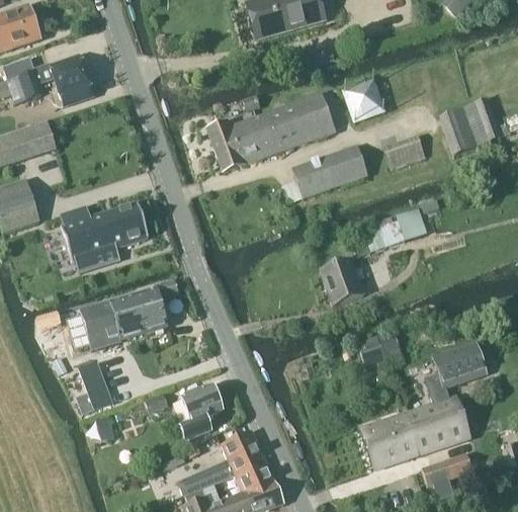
[(252,0),(248,1),(259,38),(326,20),(320,0),(252,0)]
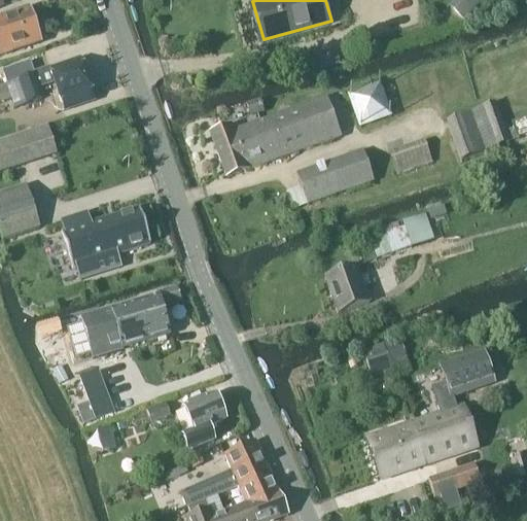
[(0,39),(9,36),(12,46),(40,37),(30,4),(0,13),(0,39)]
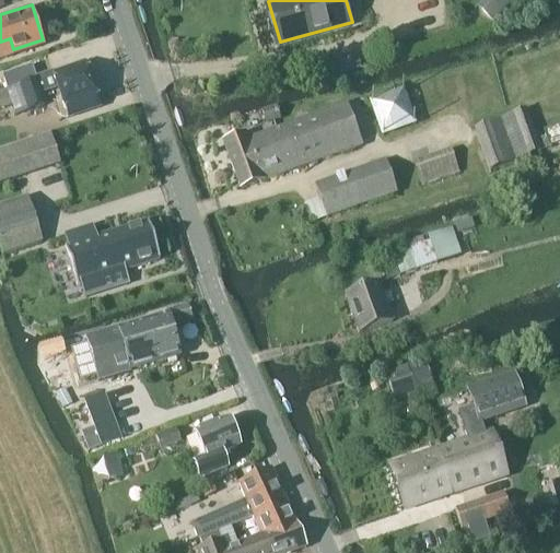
[(350,53),(333,57),(336,71),(361,65),(360,58),(352,60),(350,53)]
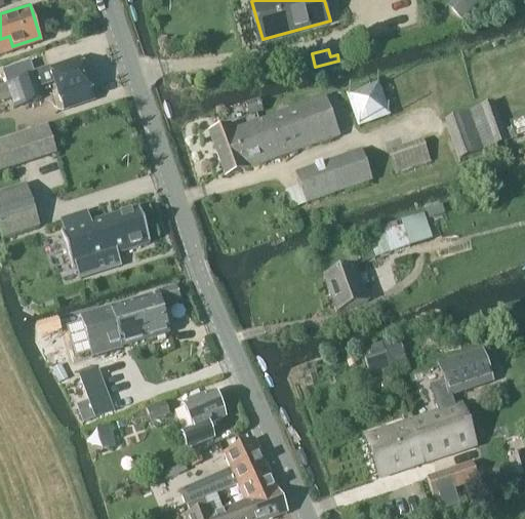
[(30,56),(2,65),(7,78),(18,75),(22,86),(38,81),(38,83),(54,78),(86,69),(83,57),(81,58),(80,55),(50,65),(49,63),(33,68),(30,56)]
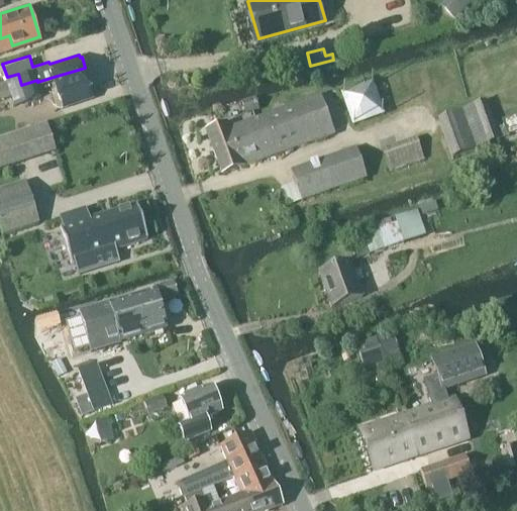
[(52,94),(52,96),(52,97),(52,98),(52,99),(53,100),(54,101),(55,102),(56,103),(57,103),(58,104),(60,104),(61,104),(62,103),(62,104),(92,95),(91,91),(93,91),(85,68),(54,77),(57,88),(56,88),(55,89),(54,90),(53,91),(53,92),(52,93),(52,94)]
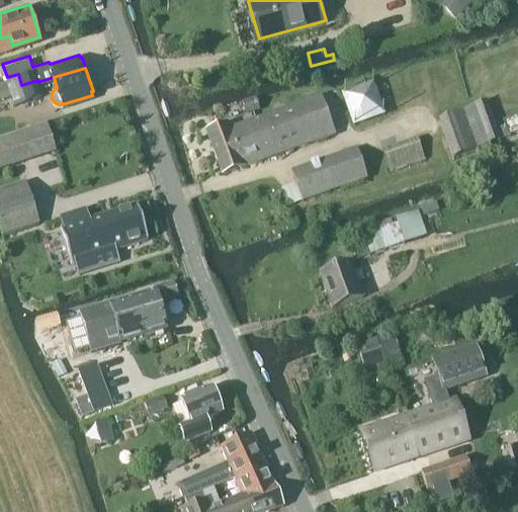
[(40,91),(37,82),(37,80),(21,85),(18,74),(7,77),(14,100),(40,91)]
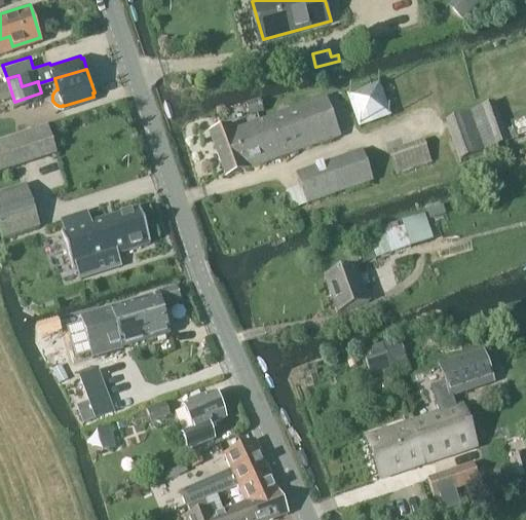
[(226,174),(341,133),(327,94),(233,126),(232,122),(211,131),(226,174)]
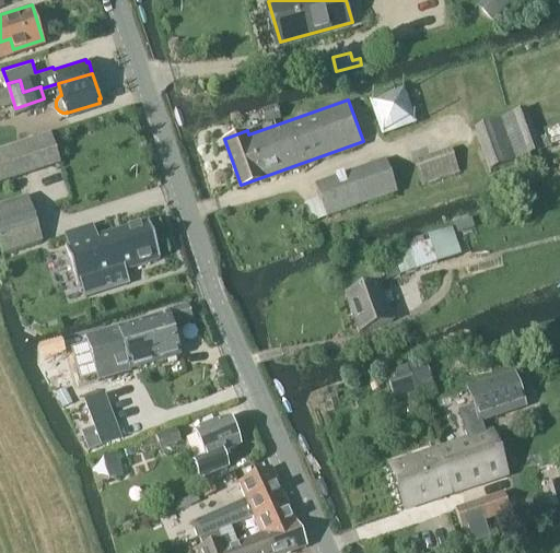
[(267,118),(280,114),(276,103),(263,106),(267,118)]
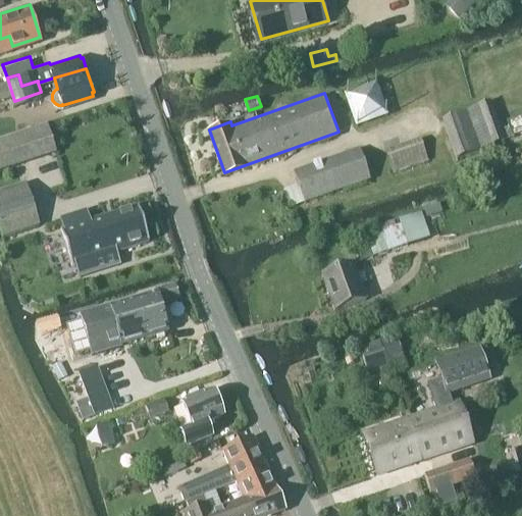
[(444,115),(457,154),(504,137),(489,98),(444,115)]
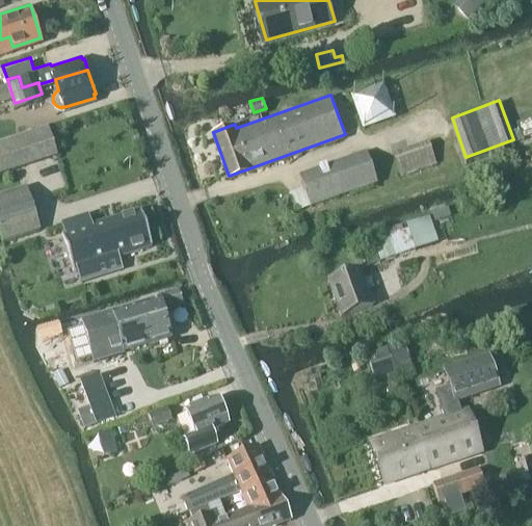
[(0,167),(56,149),(49,125),(0,141),(0,167)]
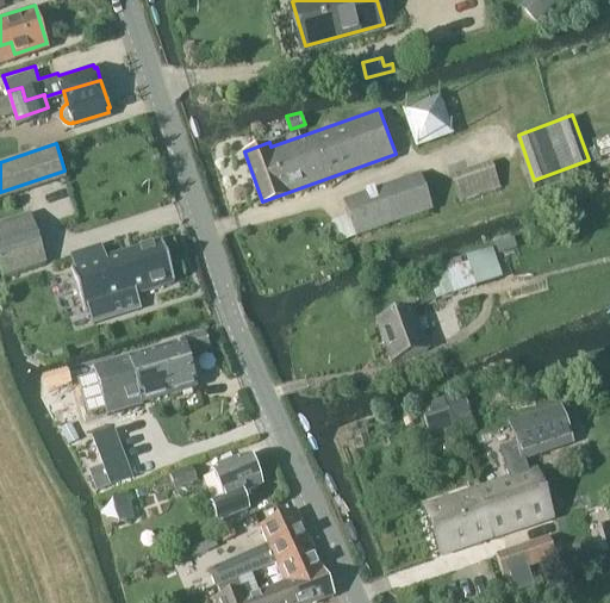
[(356,234),(433,205),(419,169),(343,197),(356,234)]
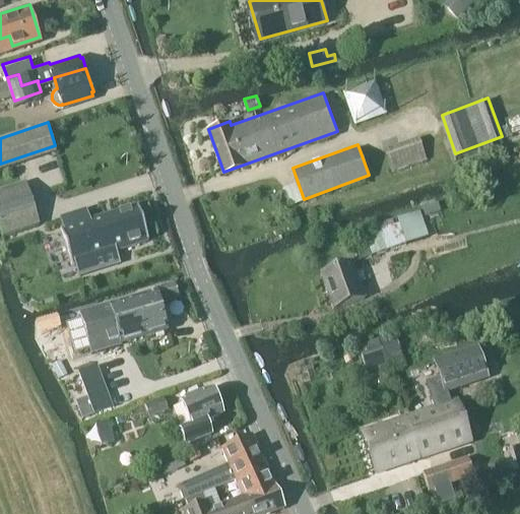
[(0,218),(4,233),(40,220),(26,180),(0,188),(0,218)]
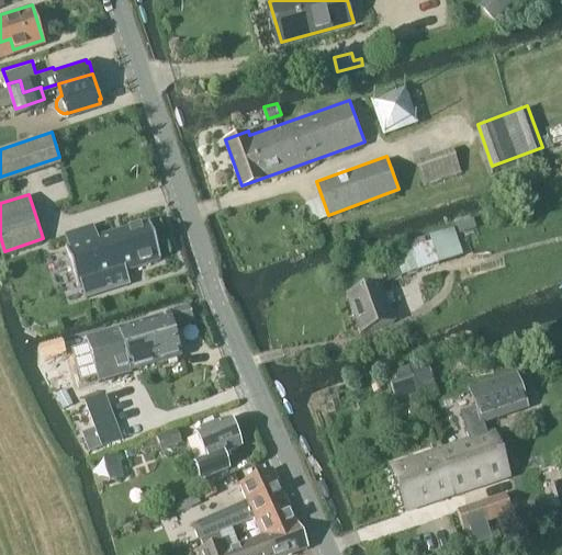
[(70,242),(65,245),(77,282),(82,280),(86,293),(128,279),(124,267),(160,255),(148,217),(97,235),(92,222),(66,230),(70,242)]
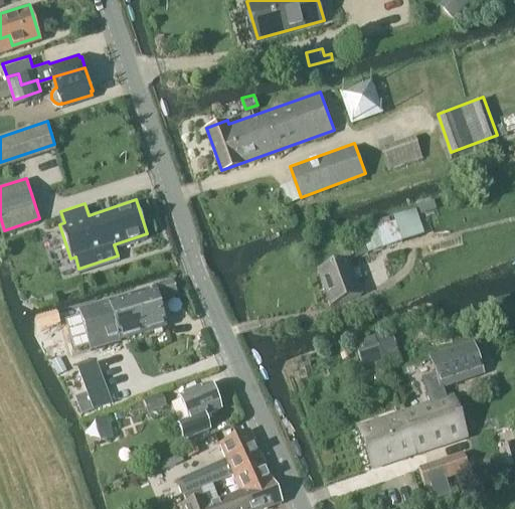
[(416,207),(346,230),(355,256),(424,231),(416,207)]
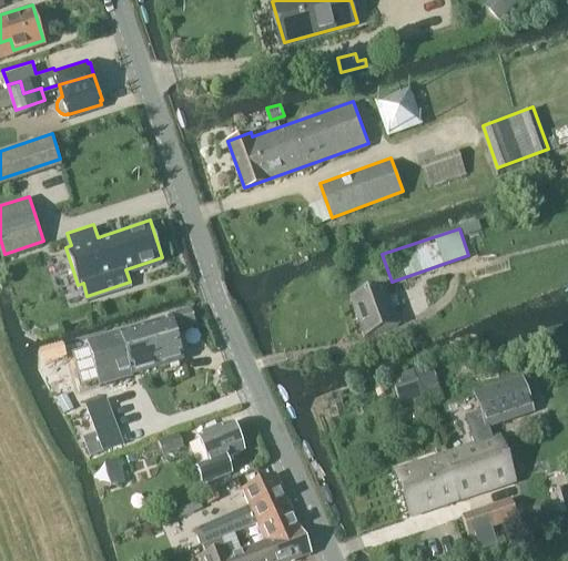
[(351,295),(364,335),(398,323),(393,307),(398,305),(395,294),(388,296),(384,284),(351,295)]
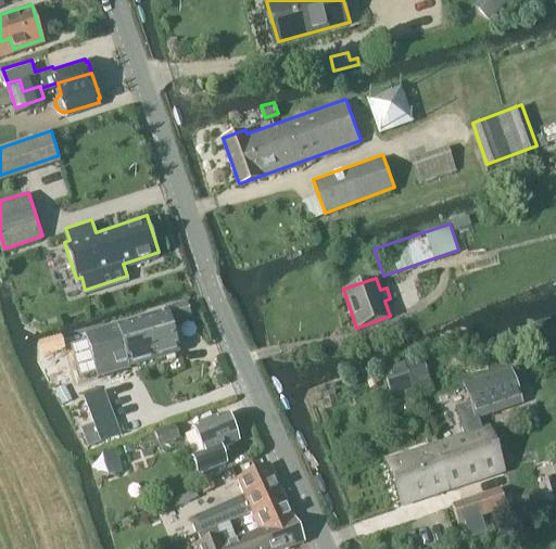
[(193,310),(201,308),(197,295),(190,297),(193,310)]
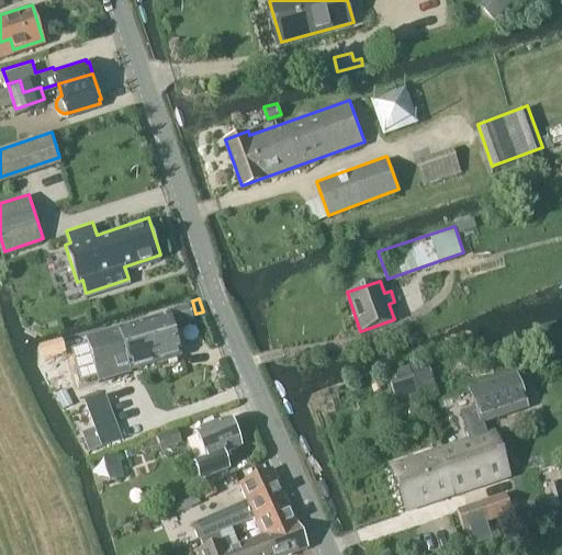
[(147,317),(159,360),(181,353),(173,324),(178,321),(177,319),(193,315),(190,302),(173,306),(175,309),(147,317)]
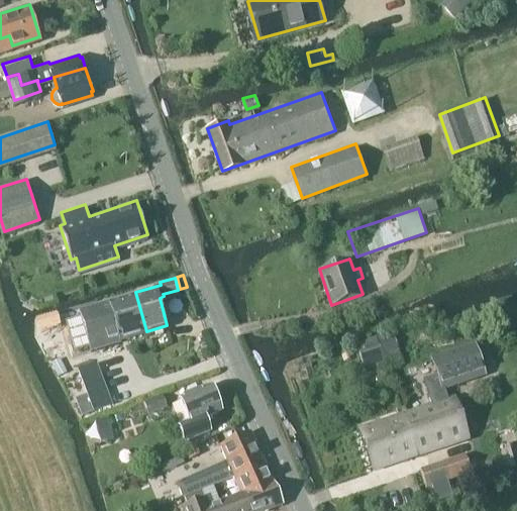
[(146,331),(135,292),(108,300),(108,303),(68,314),(79,351),(119,338),(146,331)]
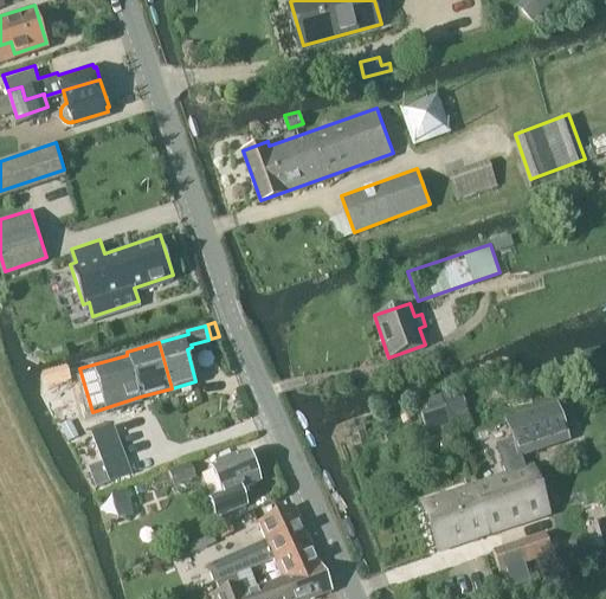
[(440,390),(418,398),(425,419),(447,411),(440,390)]
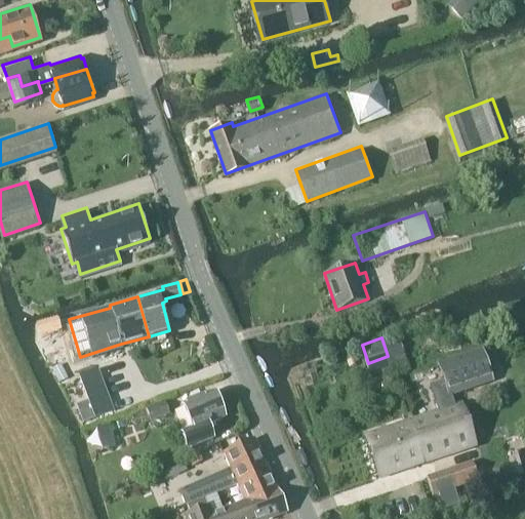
[(450,391),(458,388),(490,377),(481,349),(439,363),(443,376),(448,391),(450,391)]
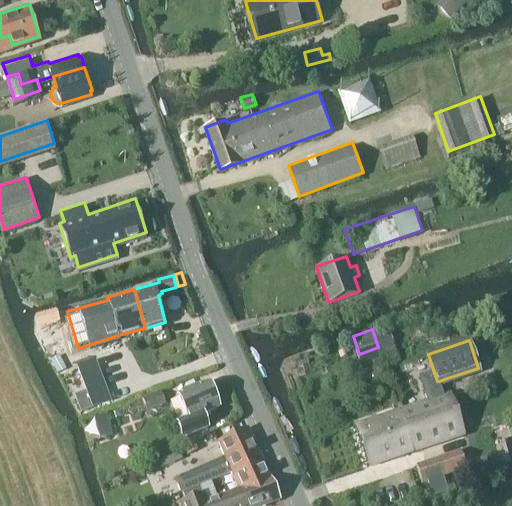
[(131,372),(123,346),(88,356),(96,383),(131,372)]
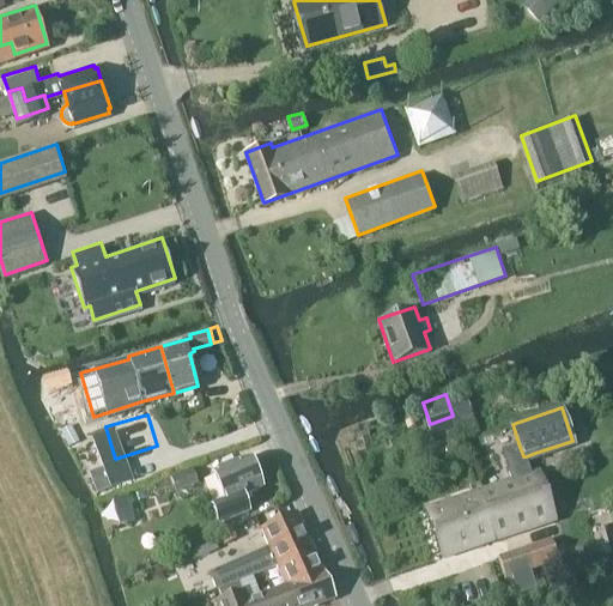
[(513,478),(475,490),(492,538),(535,523),(546,520),(526,456),(523,456),(517,440),(503,444),(513,478)]
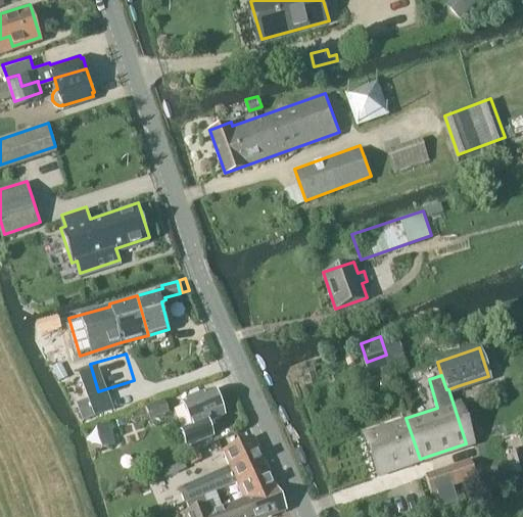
[(192,424),(206,418),(224,412),(223,409),(225,405),(223,400),(219,398),(214,387),(182,400),(191,422),(192,424)]
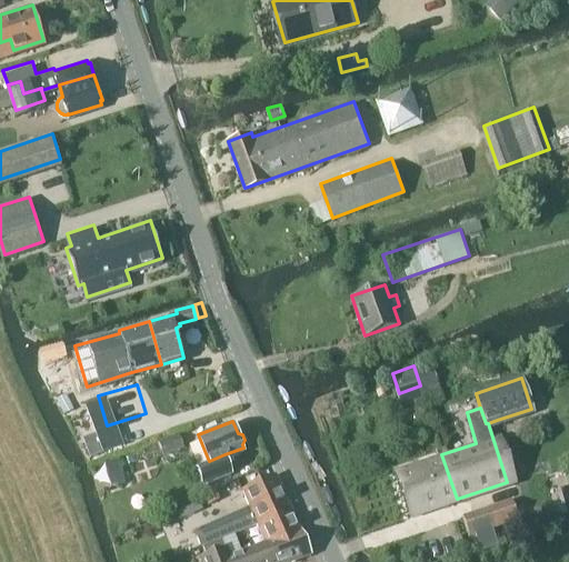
[(183,442),(179,430),(158,438),(163,450),(183,442)]
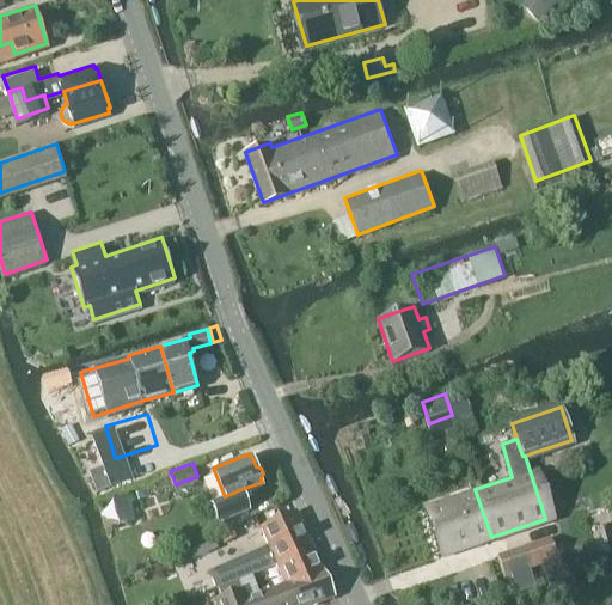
[(225,496),(224,494),(216,497),(213,503),(216,513),(224,515),(248,506),(242,489),(225,496)]
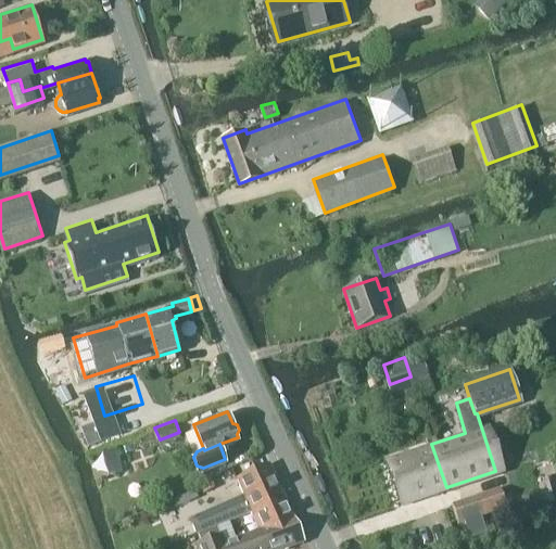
[(446,487),(431,444),(388,459),(402,501),(446,487)]
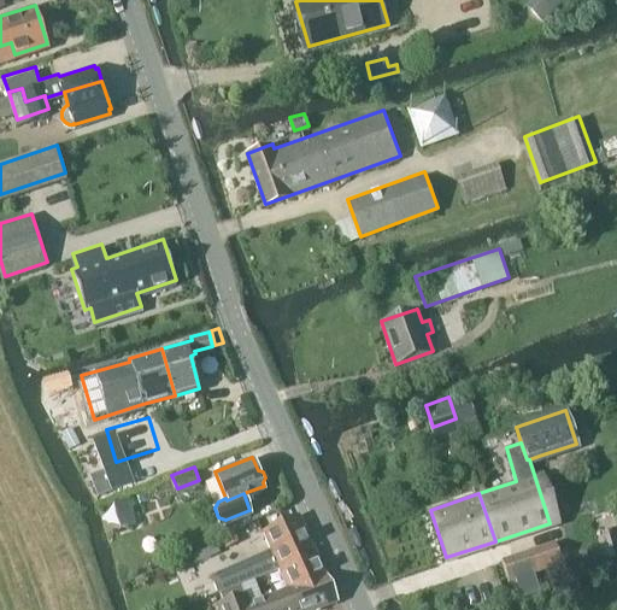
[(270,545),(244,557),(251,576),(280,565),(305,556),(307,562),(319,557),(300,512),(264,529),(270,545)]
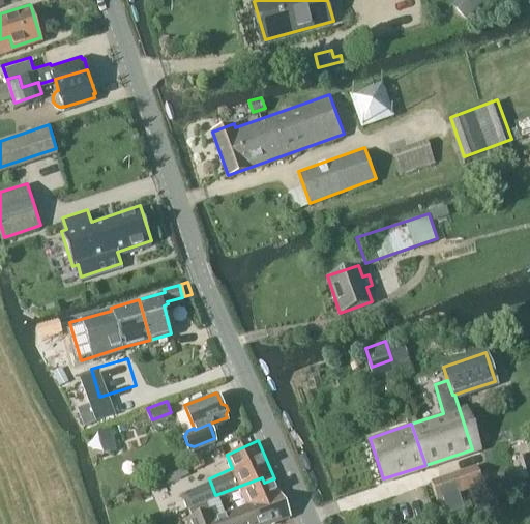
[(458,489),(463,487),(481,481),(475,464),(430,479),(436,496),(442,494),(446,510),(462,504),(458,489)]
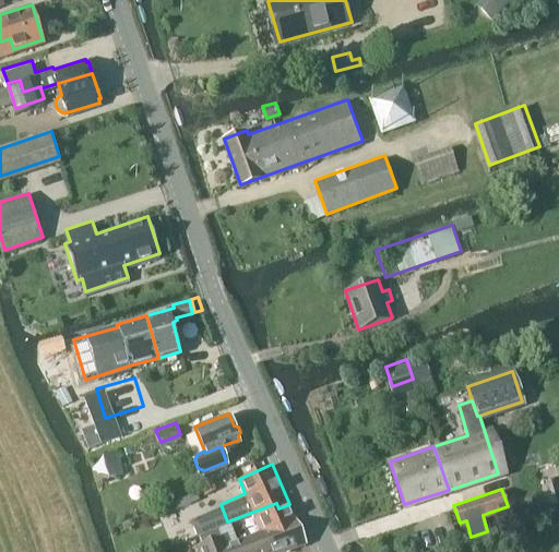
[(276,503),(253,512),(260,530),(268,551),(276,551),(306,541),(289,504),(278,508),(276,503)]
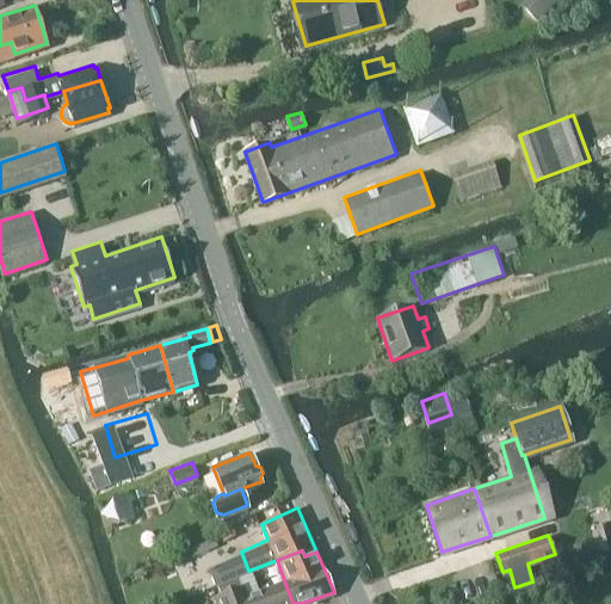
[(216,584),(248,572),(242,554),(209,566),(216,584)]
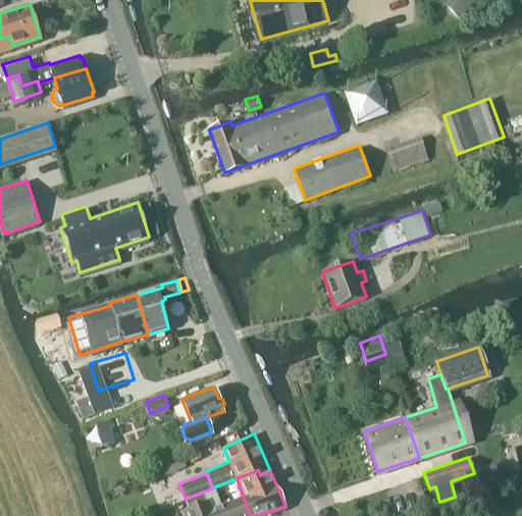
[(250,515),(243,496),(210,508),(207,500),(184,508),(186,515),(250,515)]
